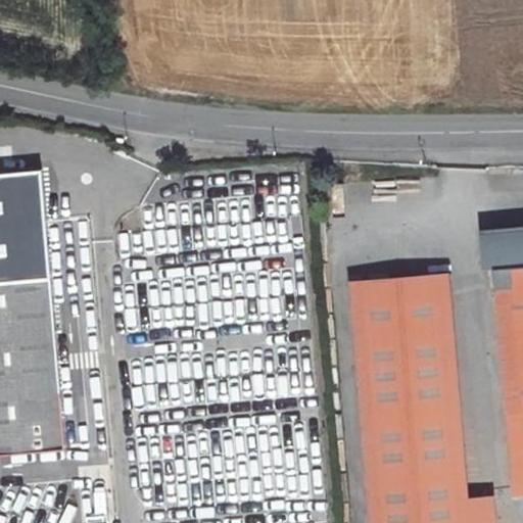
[(522,224),(492,228),(497,287),(513,286),(522,405),(522,407),(508,410),(516,495),(522,494),(522,224)]
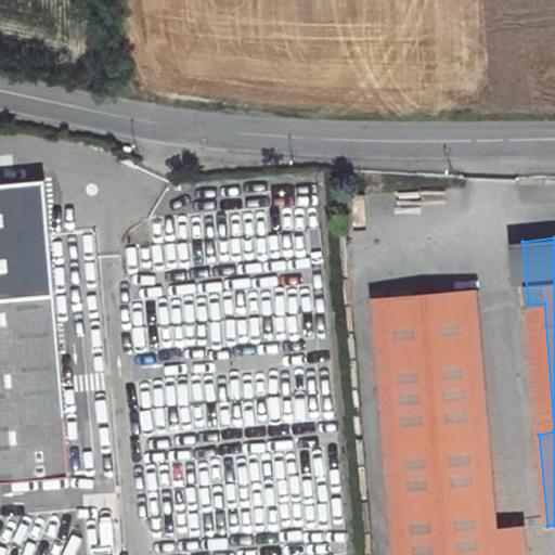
[(479,289),(465,291),(488,554),(526,554),(523,526),(500,527),(479,289)]
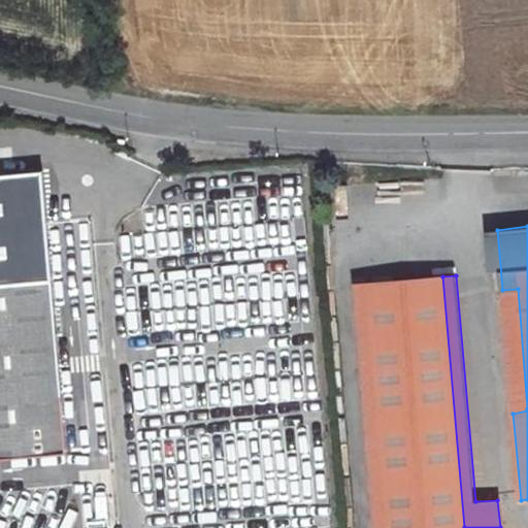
[(464,527),(442,276),(367,283),(389,527),(464,527)]
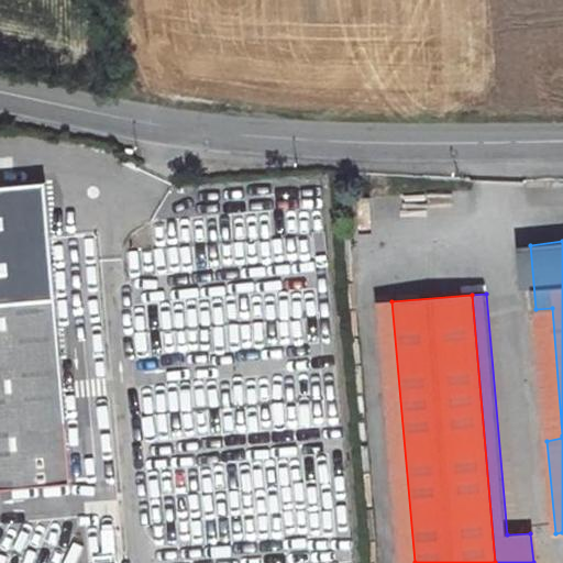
[(0,488),(68,482),(52,297),(0,301),(0,488)]
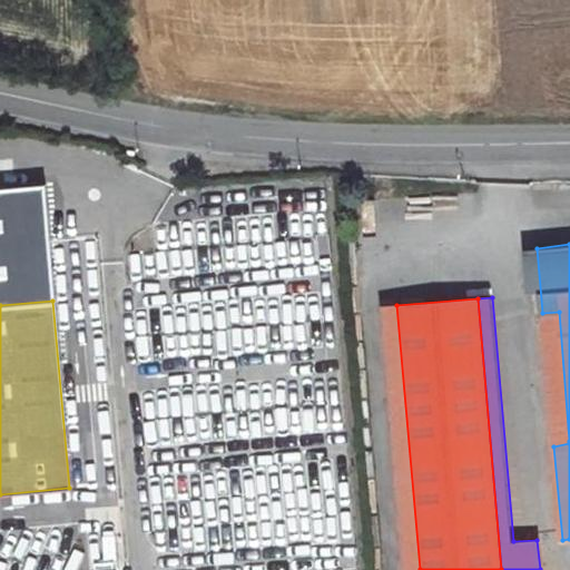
[(382,306),(403,569),(420,569),(396,305),(382,306)]
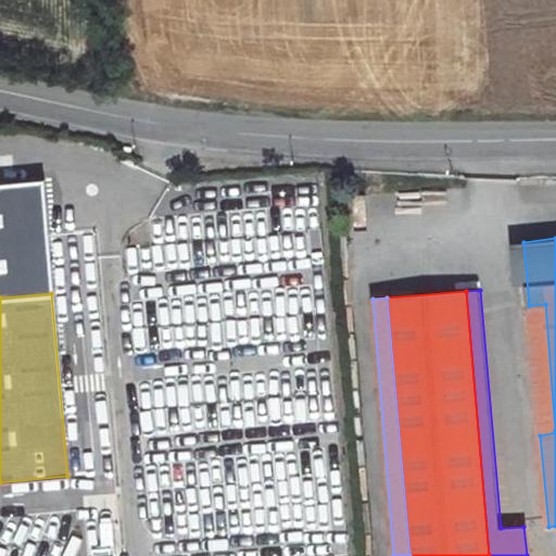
[(555,430),(545,304),(529,305),(540,434),(555,432),(555,430)]
